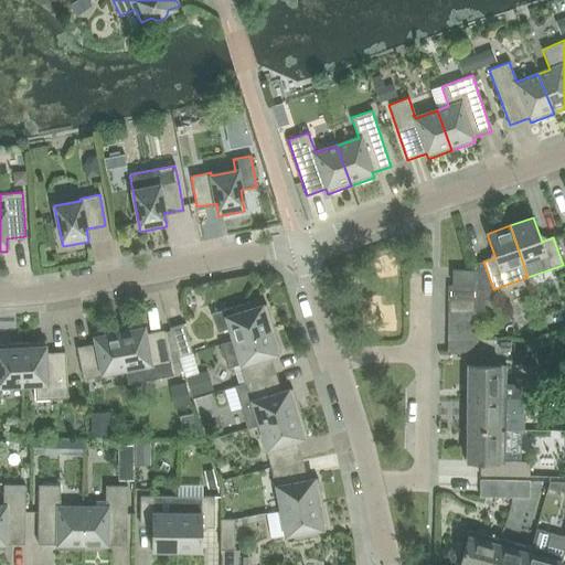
[(454,286),(473,286),(473,269),(454,269),(454,286)]
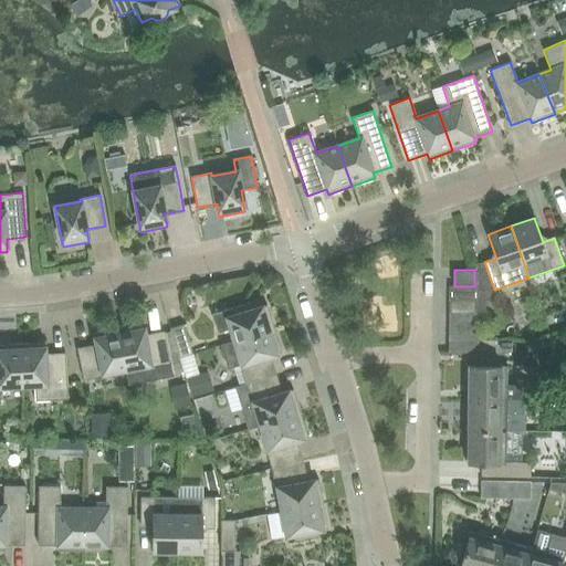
[(474,286),(454,286),(449,286),(449,299),(477,300),(477,286),(474,286)]
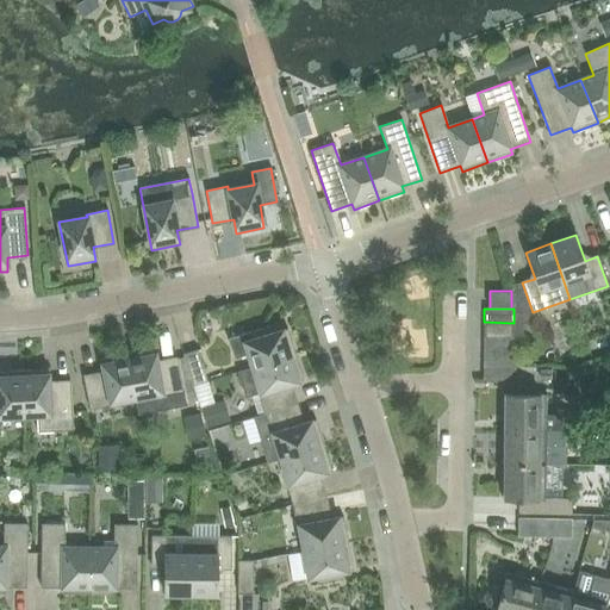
[(514,337),(514,323),(484,322),(484,336),(514,337)]
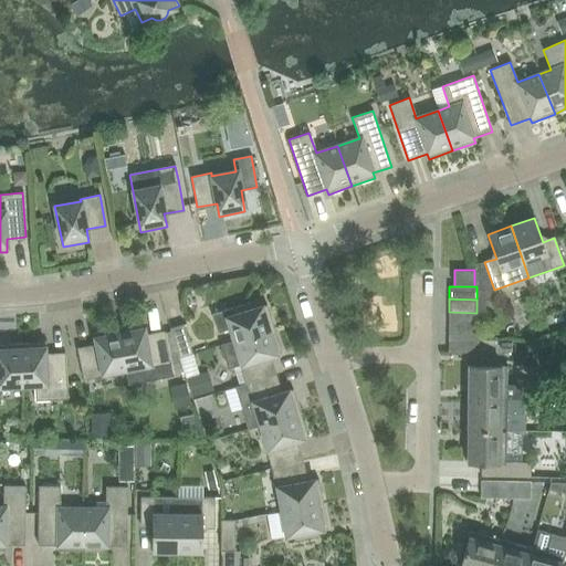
[(233,341),(274,328),(266,305),(254,310),(251,302),(211,314),(217,333),(230,329),(233,341)]
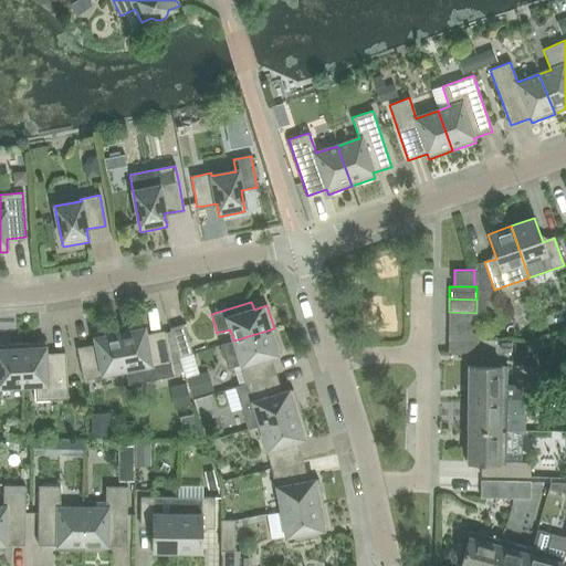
[(477,326),(477,313),(449,312),(449,325),(477,326)]
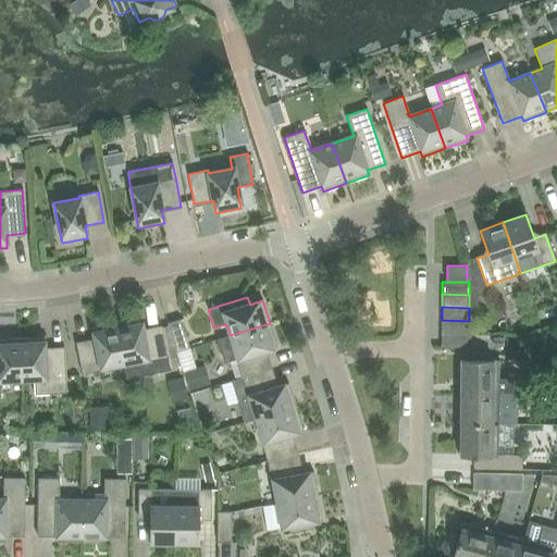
[(124,363),(123,363),(126,379),(170,370),(161,327),(143,331),(140,319),(116,323),(124,363)]
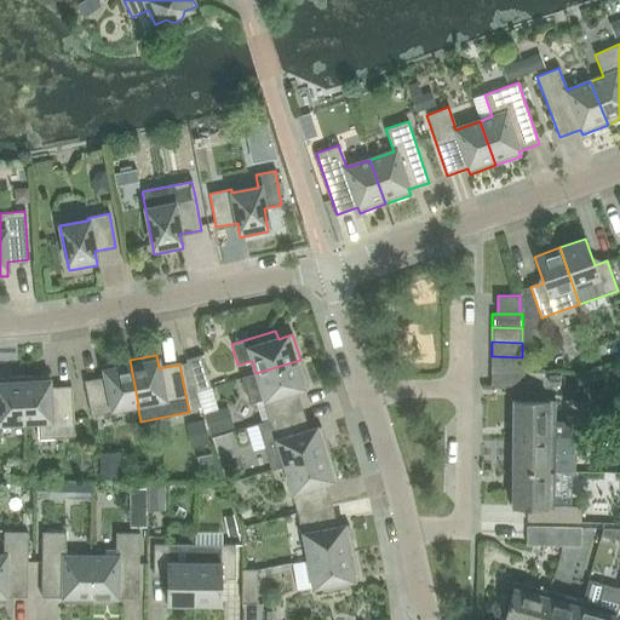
[(200,355),(185,360),(196,392),(211,388),(200,355)]
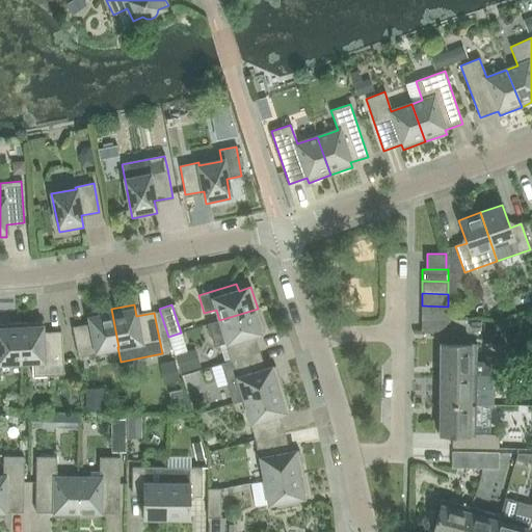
[(448,319),(448,307),(422,306),(422,318),(448,319)]
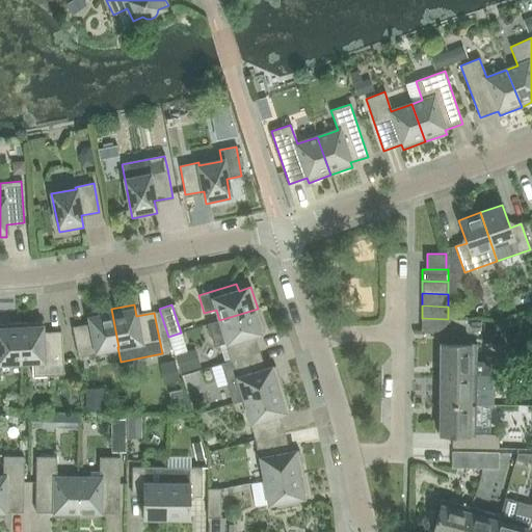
[(96,351),(117,347),(118,347),(111,309),(88,313),(90,325),(73,328),(78,357),(97,353),(96,351)]
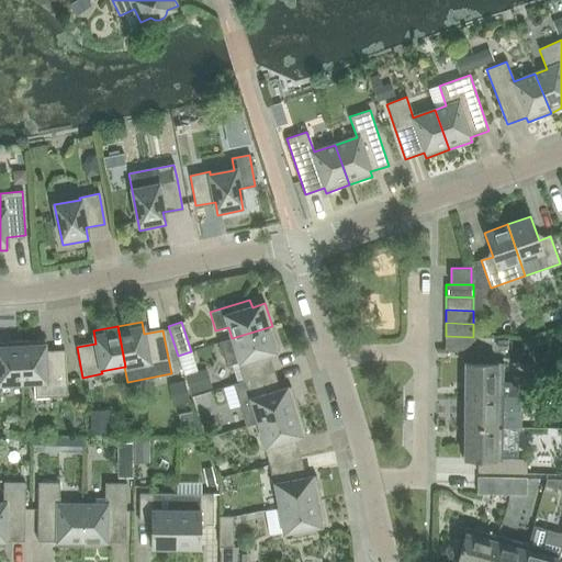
[(243,381),(272,372),(267,353),(279,349),(272,326),(232,338),(221,341),(228,364),(237,362),(243,381)]
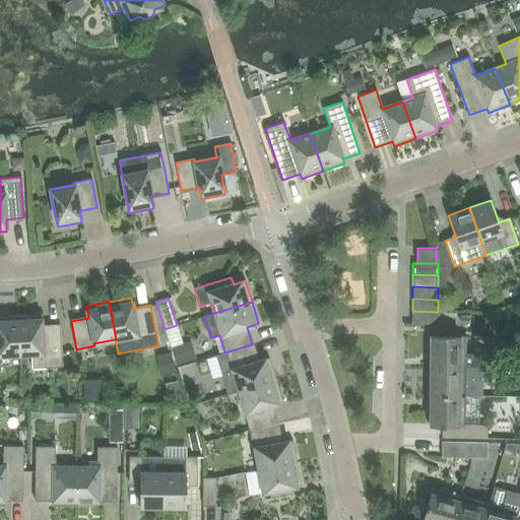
[(437,324),(438,312),(412,311),(411,324),(437,324)]
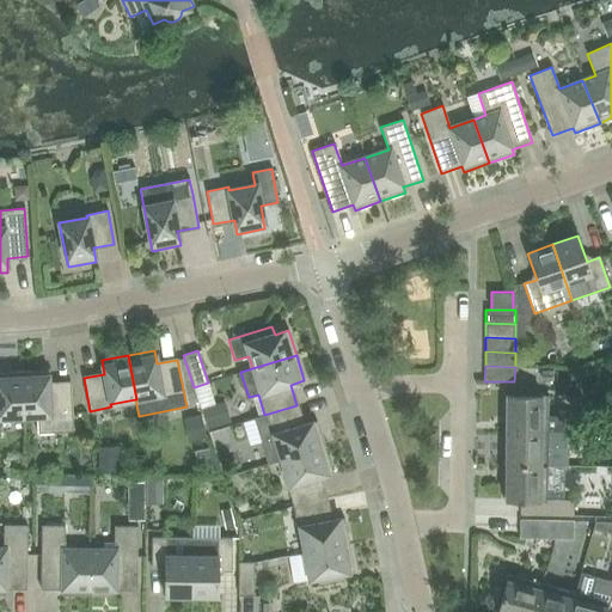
[(72,432),(72,417),(69,384),(48,385),(48,371),(20,372),(23,417),(36,416),(37,434),(72,432)]
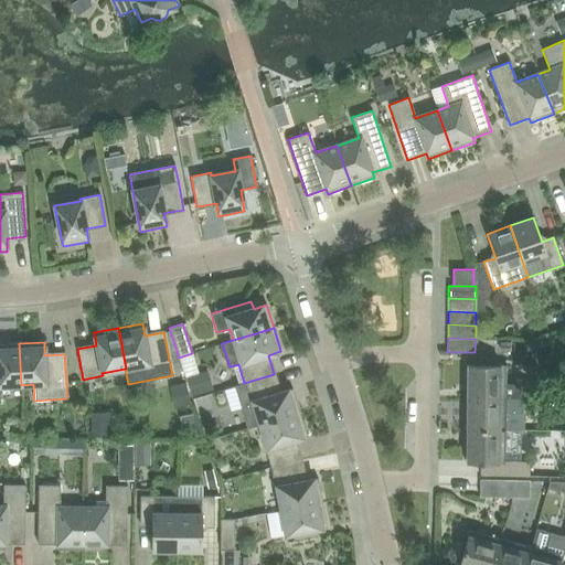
[(0,385),(21,385),(19,343),(0,344),(0,385)]
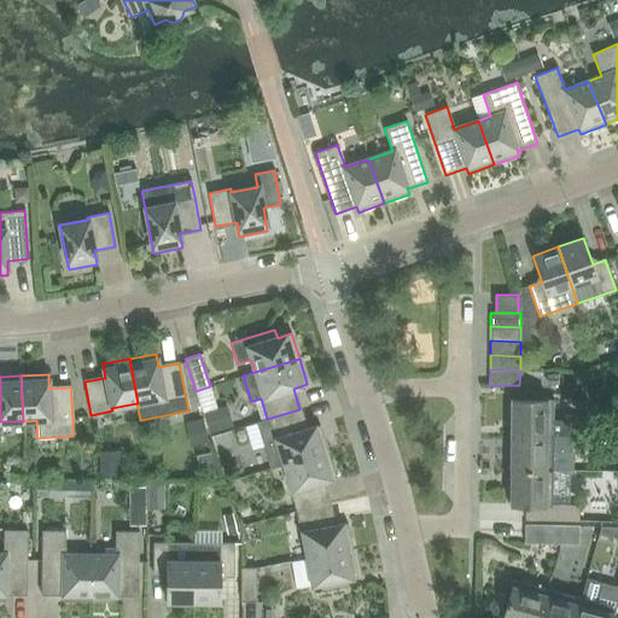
[(552,400),(509,398),(508,435),(552,435),(571,436),(592,436),(592,420),(552,420),(552,400)]
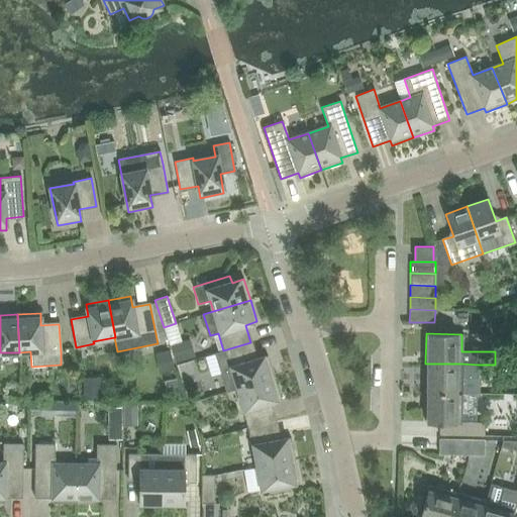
[(237,389),(274,378),(268,355),(255,359),(250,342),(223,350),(214,353),(226,392),(237,389)]
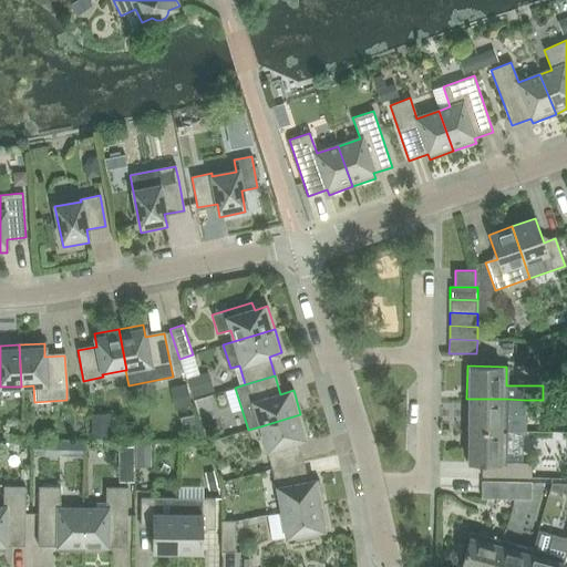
[(506,431),(506,399),(466,399),(466,431),(506,431)]
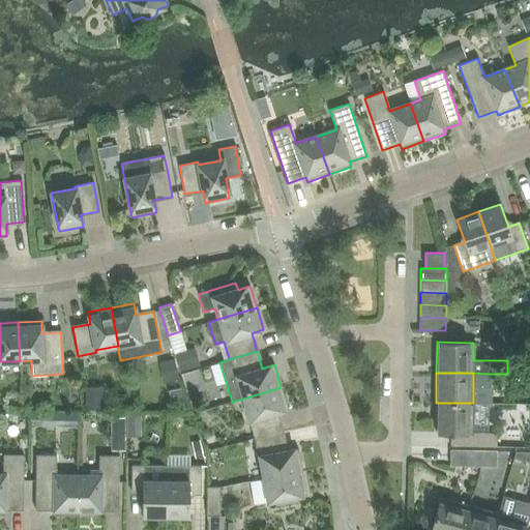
[(507,374),(490,374),(490,387),(507,387),(507,374)]
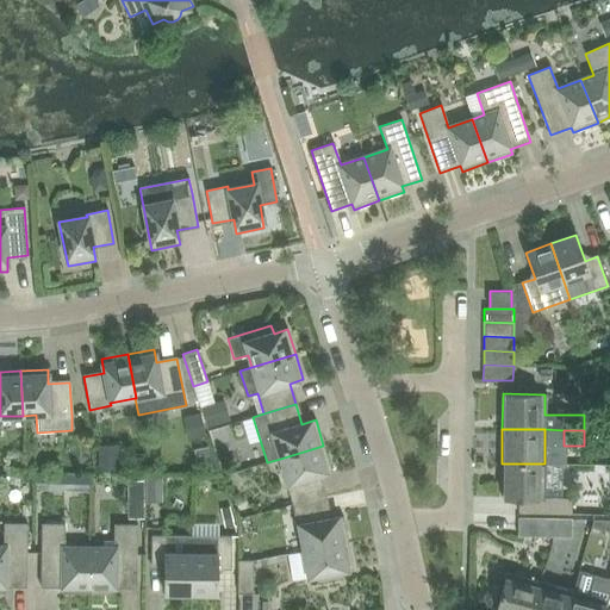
[(292,505),(324,497),(317,474),(331,471),(323,446),(280,459),(288,484),(285,484),(292,505)]
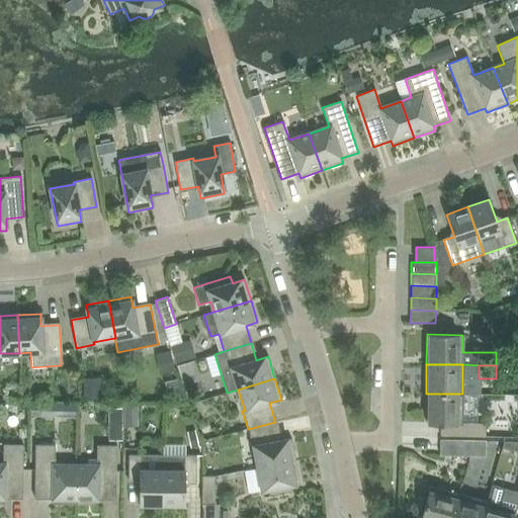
[(461,423),(462,394),(426,394),(426,423),(440,423),(440,435),(485,436),(485,423),(461,423)]
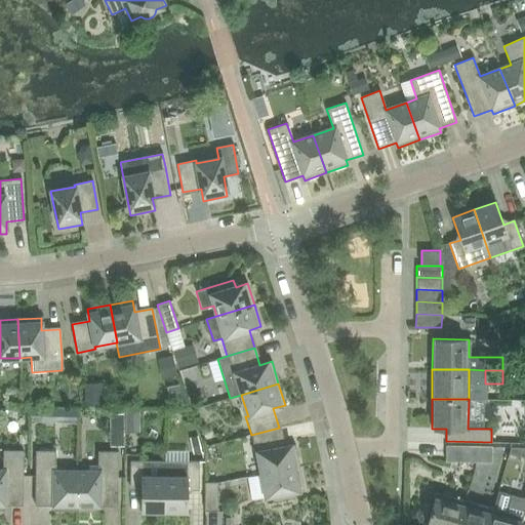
[(261,475),(299,468),(295,445),(283,447),(279,428),(251,435),(254,453),(257,452),(261,475)]
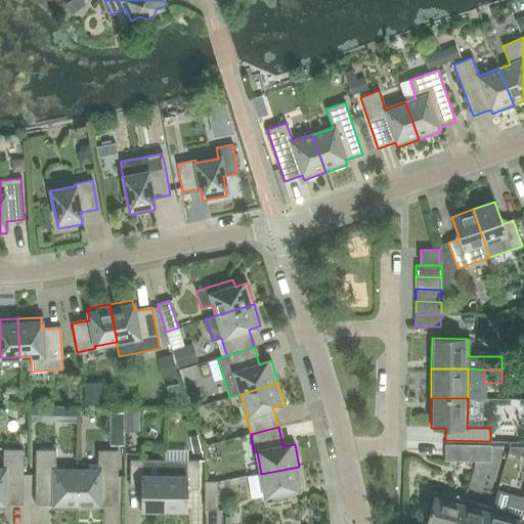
[(474,461),(474,445),(444,445),(444,461),(474,461)]
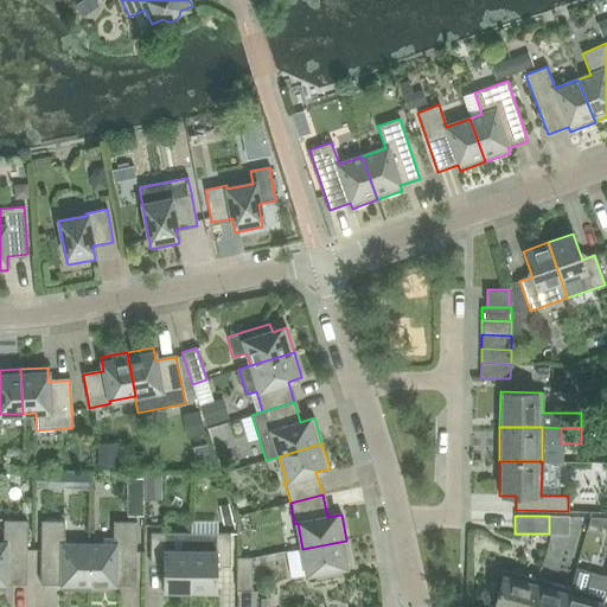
[(568,516),(549,516),(549,534),(568,535),(568,516)]
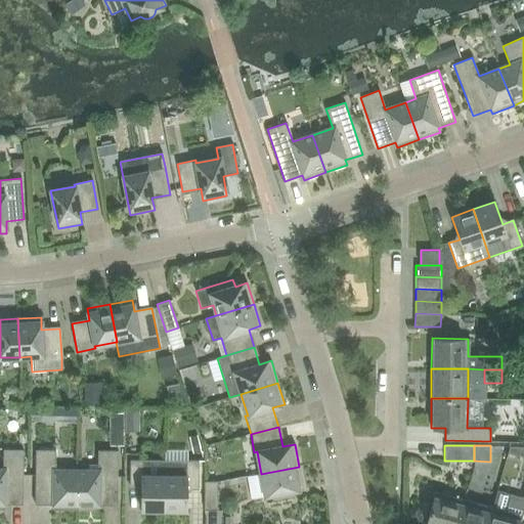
[(0,469),(0,509),(4,510),(4,505),(23,505),(23,450),(3,449),(3,470),(0,469)]
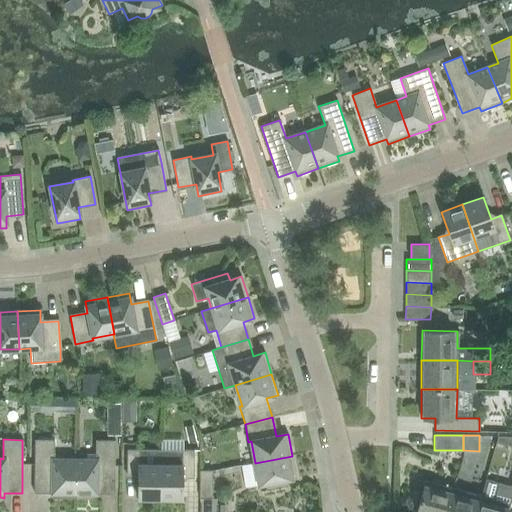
[(74,499),(74,460),(54,460),(54,440),(34,440),(34,493),(52,493),(52,498),(74,499)]
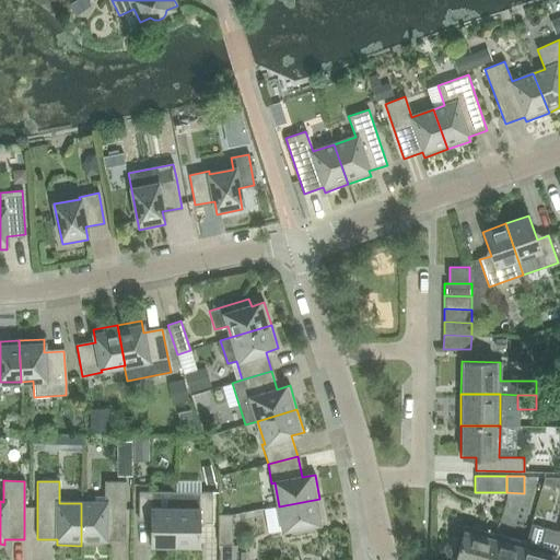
[(81,503),(81,546),(105,546),(105,540),(125,540),(126,482),(104,481),(104,503),(81,503)]
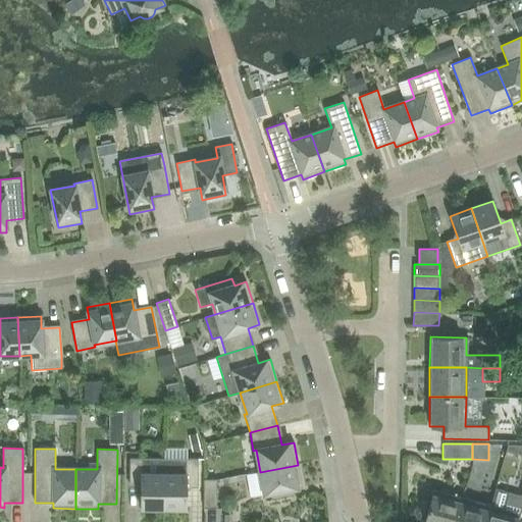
[(164,462),(164,459),(129,458),(128,485),(141,485),(140,509),(163,509),(163,462),(164,462)]
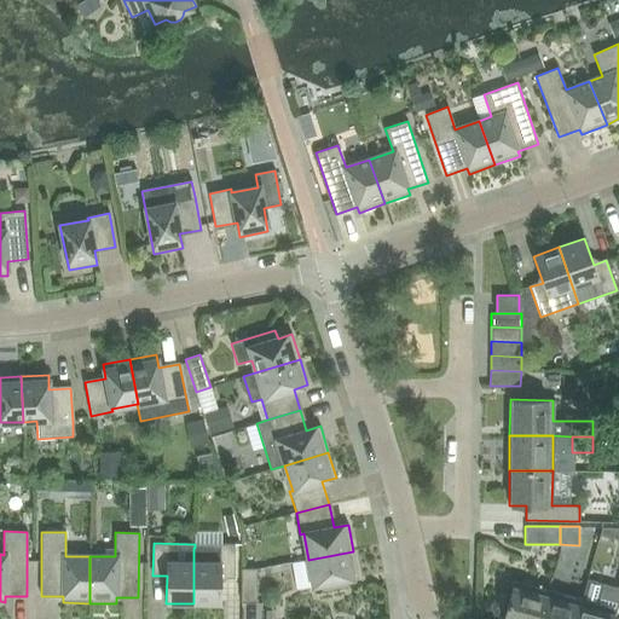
[(233,577),(235,544),(212,544),(208,548),(195,548),(194,548),(194,603),(220,605),(220,576),(233,577)]
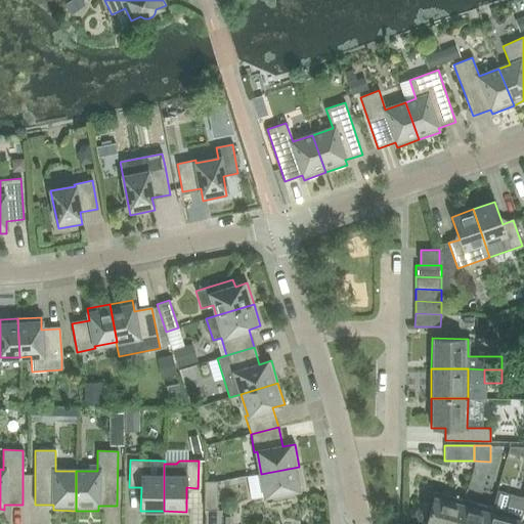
[(299,467),(261,474),(265,495),(271,494),(272,501),(292,497),(291,491),(303,488),(299,467)]
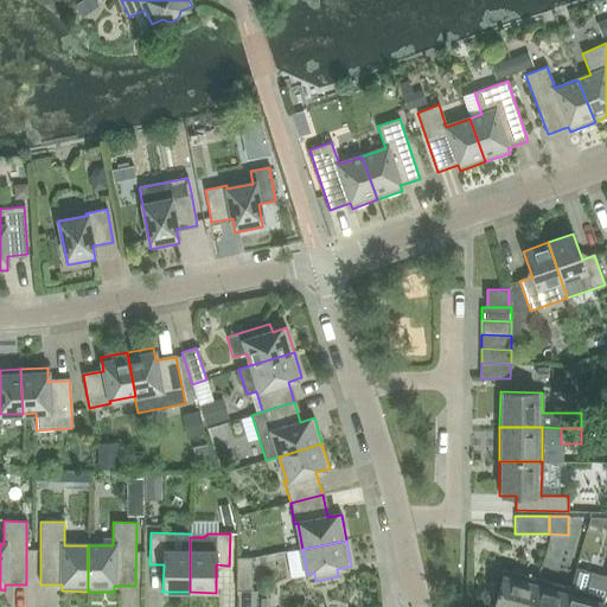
[(251,558),(236,558),(236,592),(251,592),(251,558)]
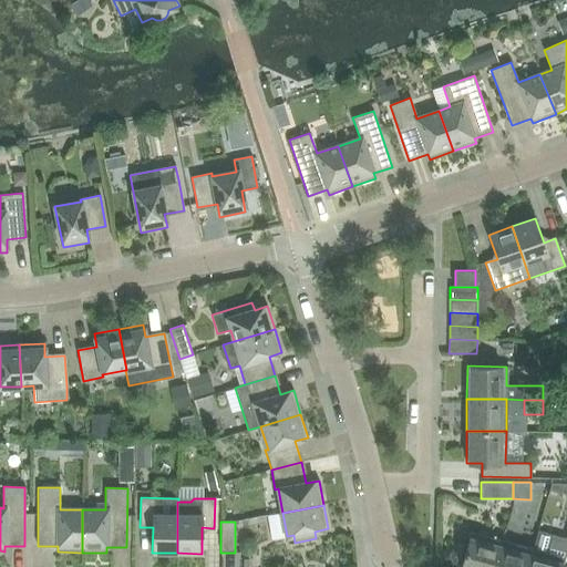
[(493,566),(502,539),(470,531),(460,566),(493,566)]
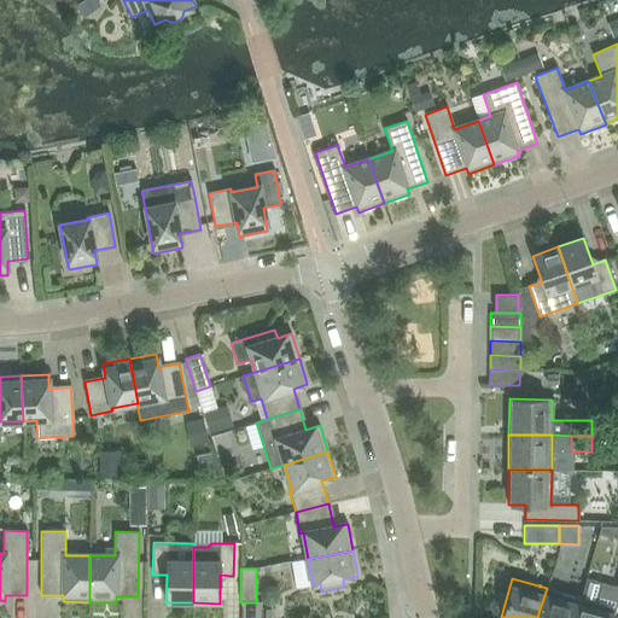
[(611,617),(616,600),(612,599),(616,587),(586,578),(581,598),(575,617),(611,617)]
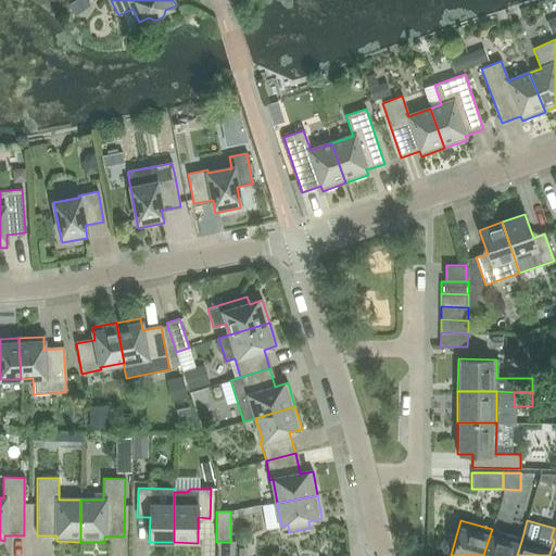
[(517,555),(522,538),(492,529),(483,555),(517,555)]
